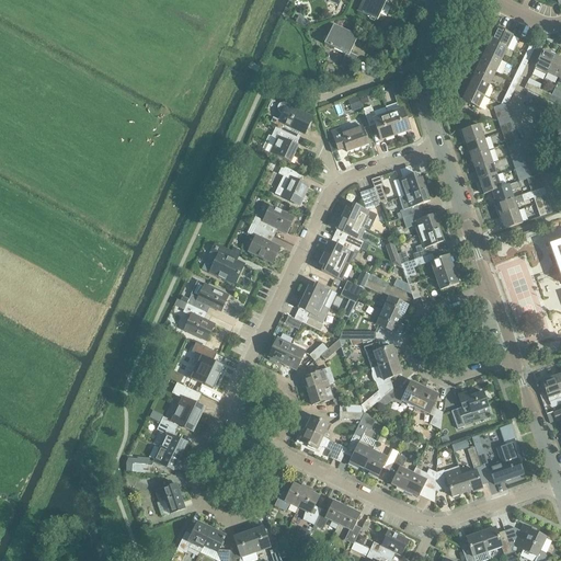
[(363,0),(357,12),(377,22),(385,6),(392,9),(395,3),(400,6),(401,0),(363,0)]
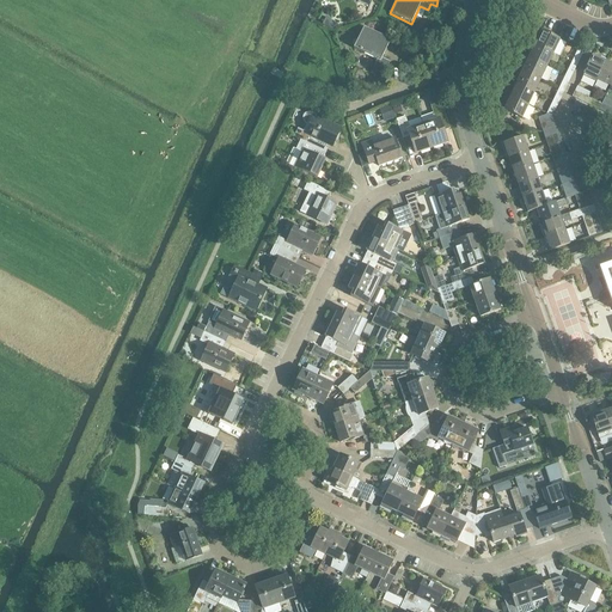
[(377,60),(371,74),(383,79),(390,63),(381,59),(391,41),(363,28),(353,49),(377,60)]
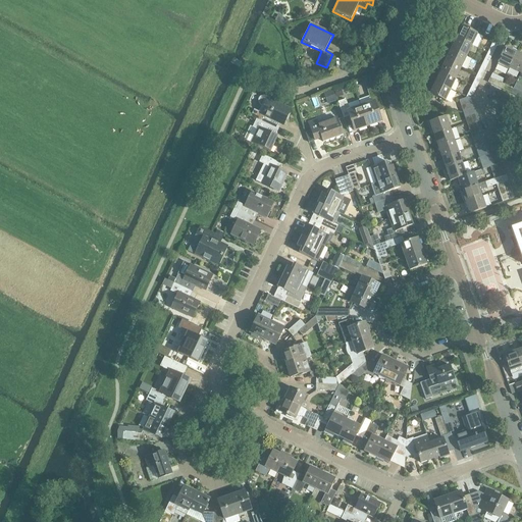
[(462,28),(457,39),(472,46),(477,35),(462,28)]
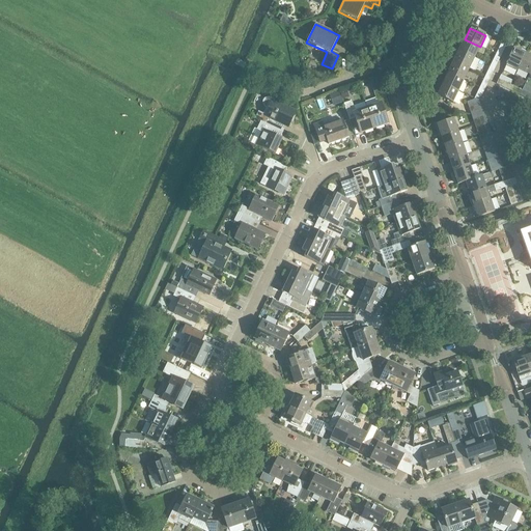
[(465,39),(458,51),(474,58),(477,52),(482,55),(485,50),(480,47),(465,39)]
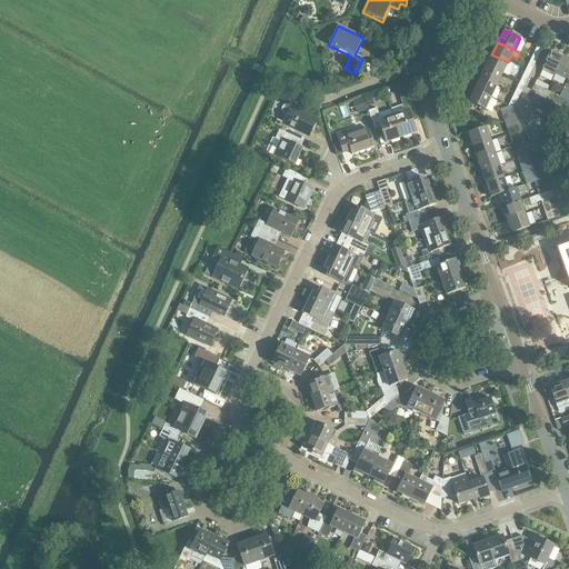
[(538,46),(531,58),(537,61),(542,48),(538,46)]
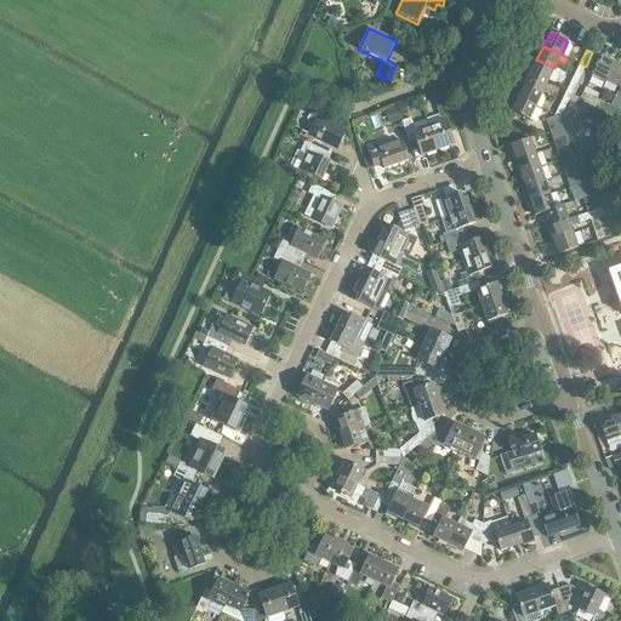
[(592,75),(607,81),(615,63),(615,61),(610,58),(608,60),(600,57),(592,75)]
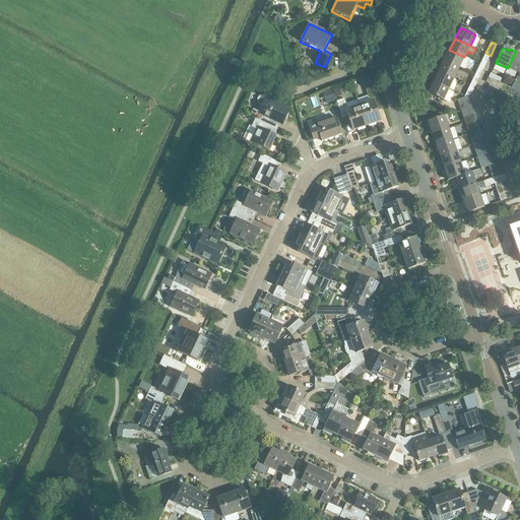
[(449,50),(444,60),(459,68),(464,57),(449,50)]
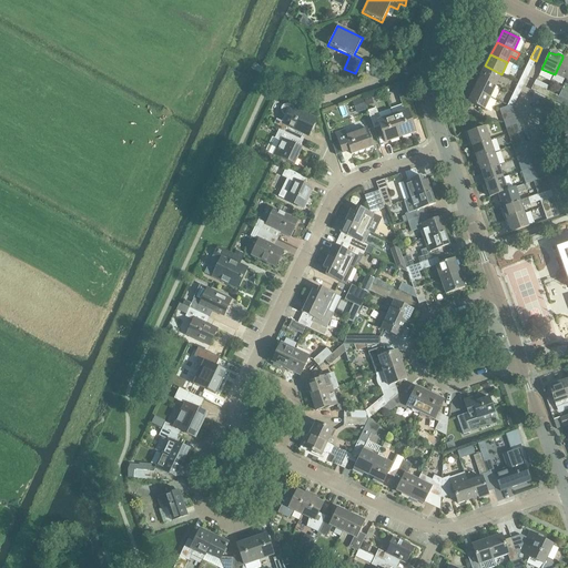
[(530,58),(525,70),(529,72),(536,61),(530,58)]
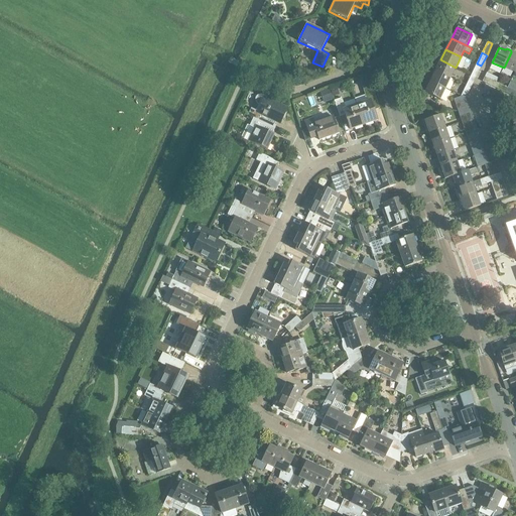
[(504,68),(514,74),(515,70),(515,54),(511,52),(504,68)]
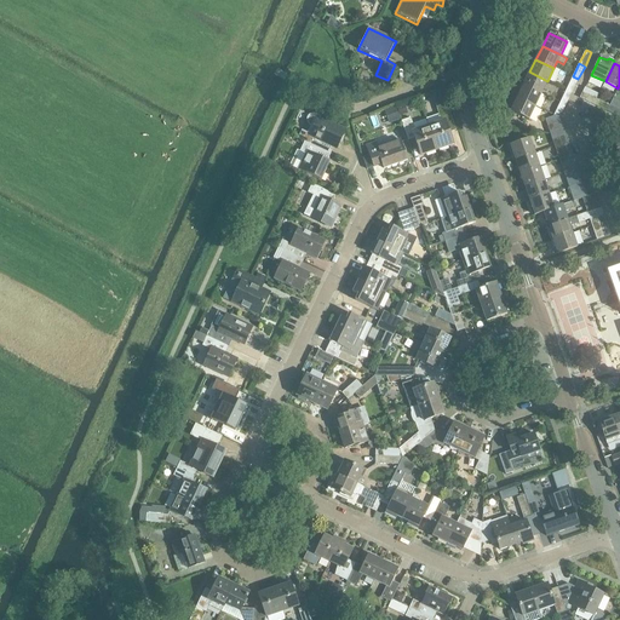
[(529,72),(523,85),(541,95),(547,81),(529,72)]
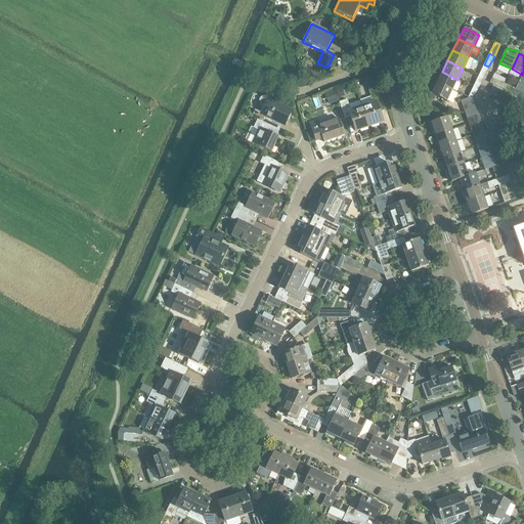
[(484,64),(479,76),(483,78),(488,67),(484,64)]
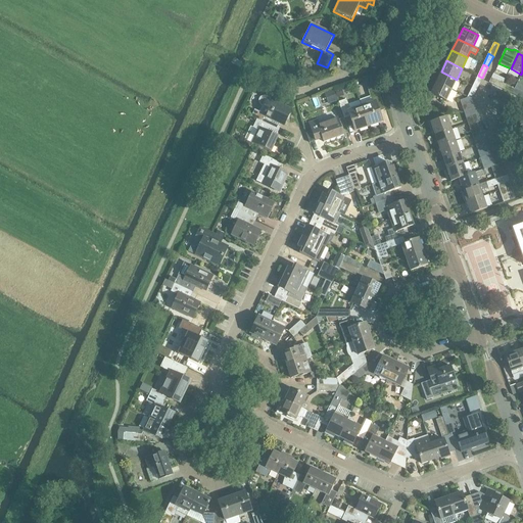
[(441,72),(436,83),(452,90),(457,80),(441,72)]
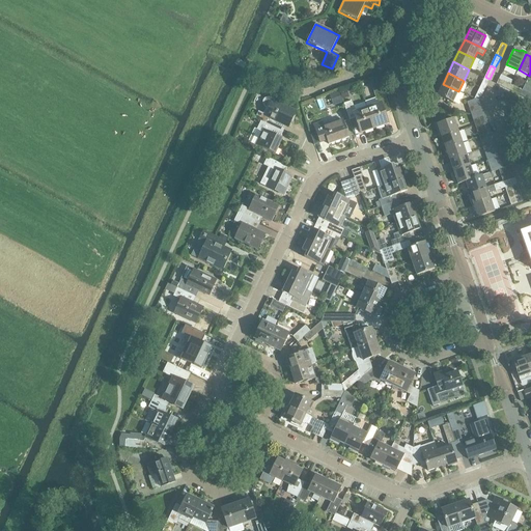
[(485,77),(479,88),(484,90),(490,79),(485,77)]
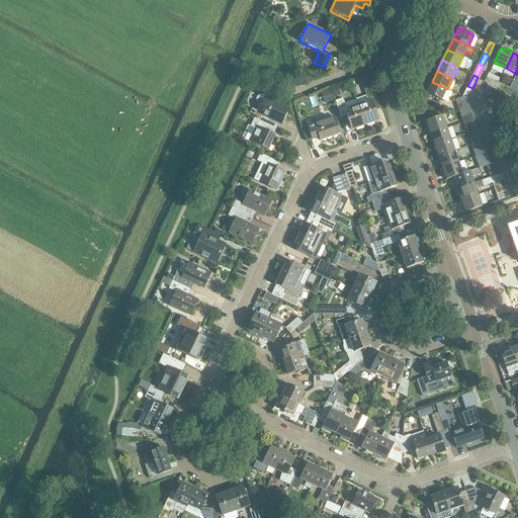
[(485,82),(496,88),(498,83),(487,78),(485,82)]
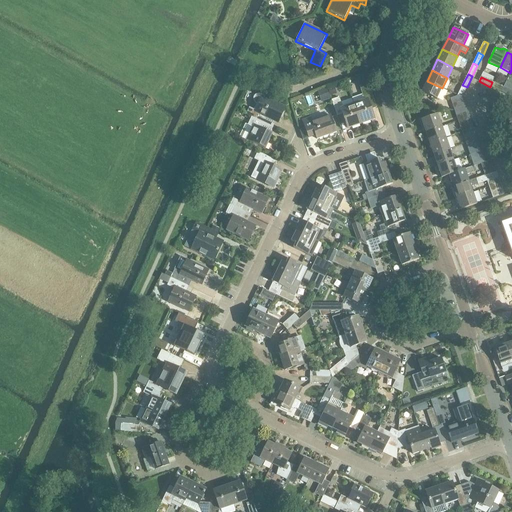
[(442,88),(427,81),(421,92),(436,100),(442,88)]
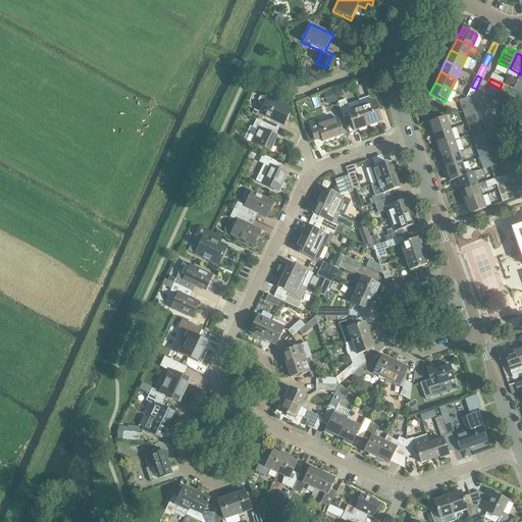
[(500,89),(511,94),(513,90),(502,84),(500,89)]
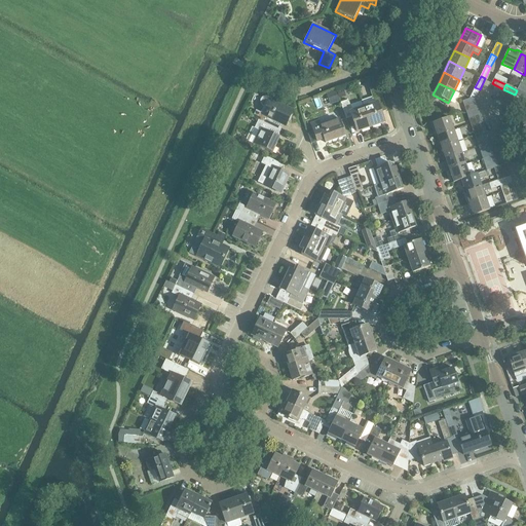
[(475,87),(470,99),(471,99),(476,97),(480,89),(475,87)]
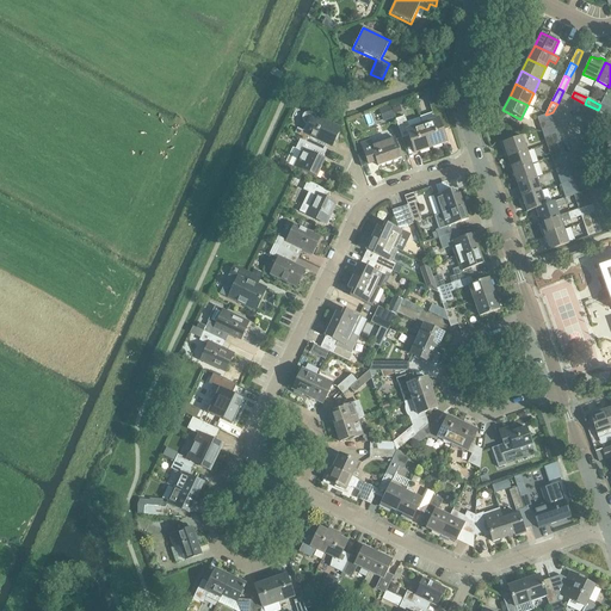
[(392,106),(394,115),(401,112),(399,104),(392,106)]
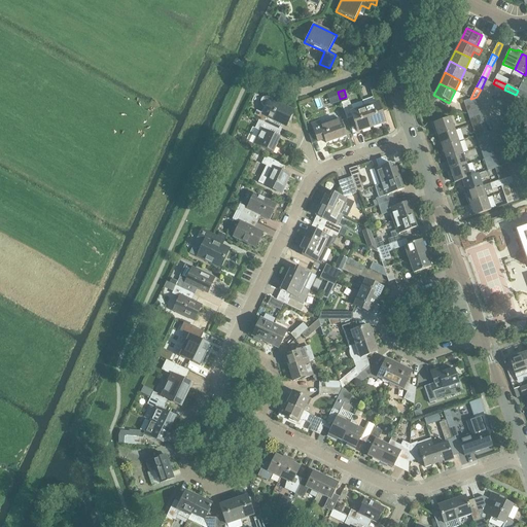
[(375,104),(364,107),(372,128),(385,124),(380,108),(385,106),(380,90),(372,93),(375,104)]
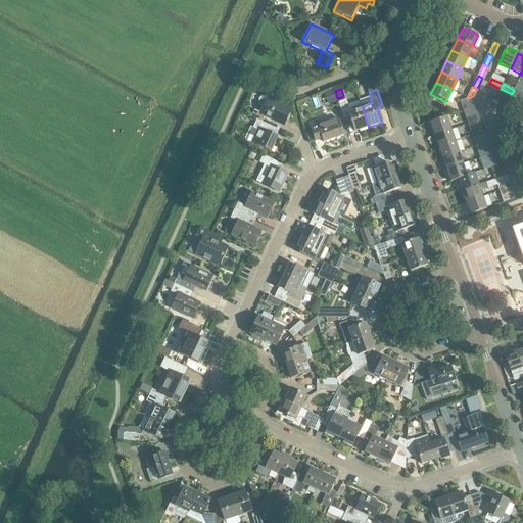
[(333,90),(324,93),(326,99),(335,96),(333,90)]
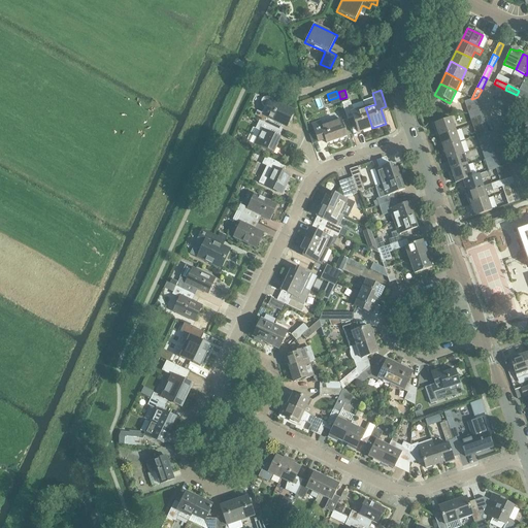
[(517,95),(527,100),(527,99),(527,94),(519,91),(517,95)]
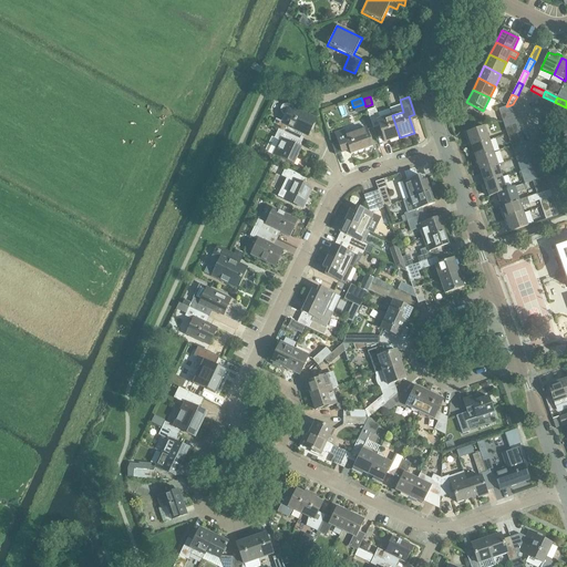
[(272,127),(278,130),(292,136),(295,131),(307,136),(316,120),(291,109),(292,107),(288,105),(287,105),(286,105),(285,105),(284,105),(284,106),(282,106),(282,107),(281,109),(281,110),(281,111),(281,113),(281,114),(282,114),(282,115),(284,115),(280,122),(276,120),(272,127)]
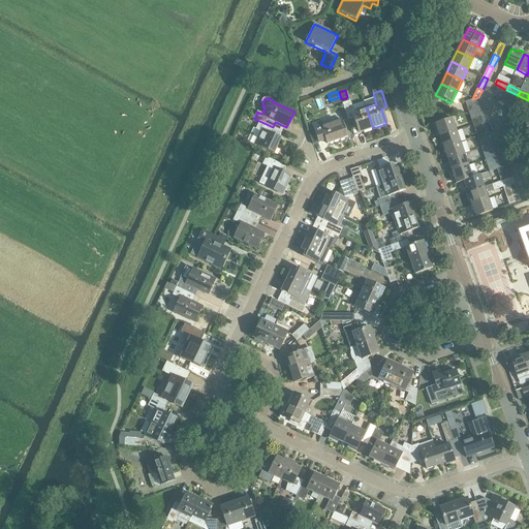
[(373,128),(366,107),(354,112),(350,101),(342,104),(348,120),(353,118),(360,133),(373,128)]
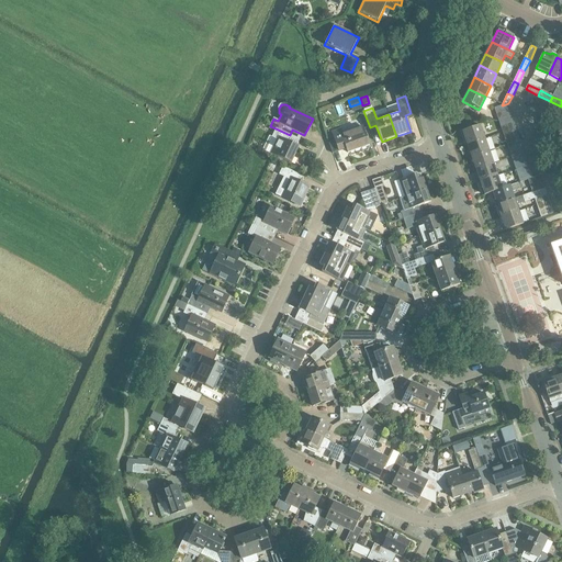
[(497,121),(510,116),(508,110),(496,114),(497,121)]
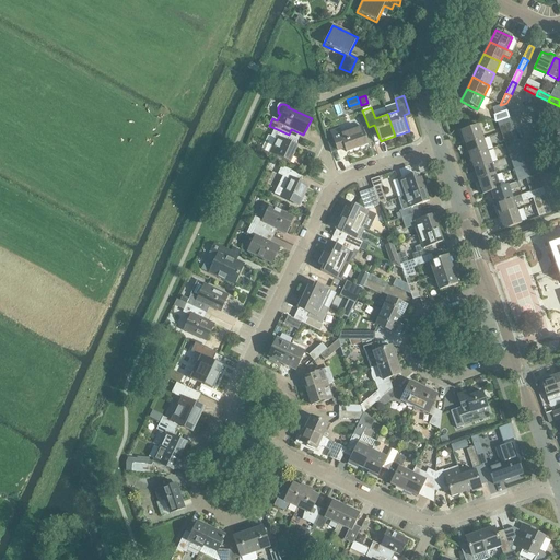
[(496,120),(499,126),(511,121),(509,116),(496,120)]
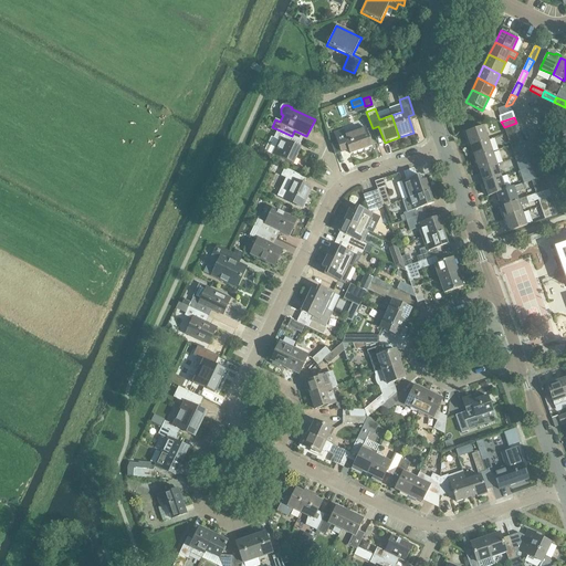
[(465,133),(470,146),(488,139),(483,127),(465,133)]
